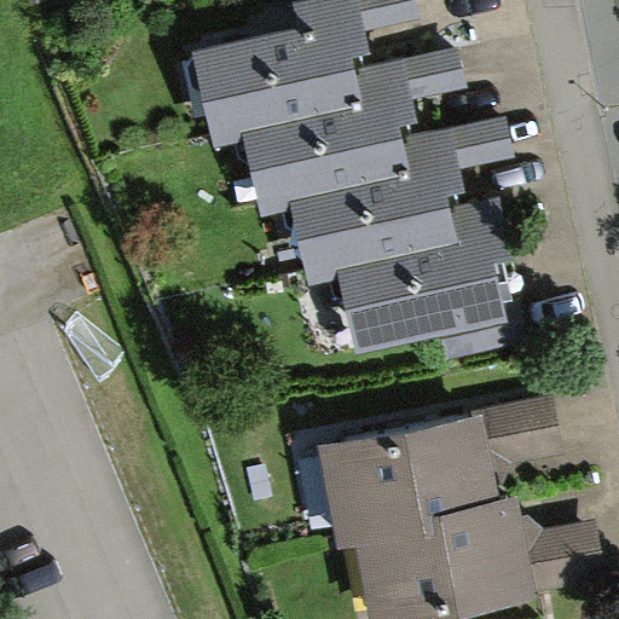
[(244,131),(364,103),(357,68),(354,58),(371,55),(365,32),(423,18),(420,0),(307,0),(291,4),(296,27),(192,50),(215,148),(246,140),(244,131)]
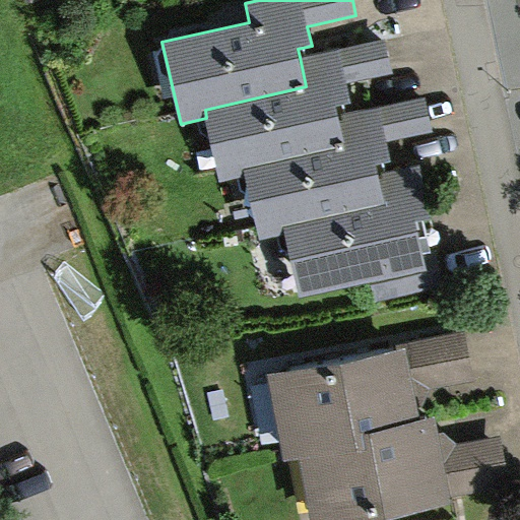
[(246,169),(346,147),(338,116),(336,107),(352,104),(347,85),(396,74),(388,37),(300,57),(306,86),(205,110),(206,118),(220,183),(248,177),(246,169)]
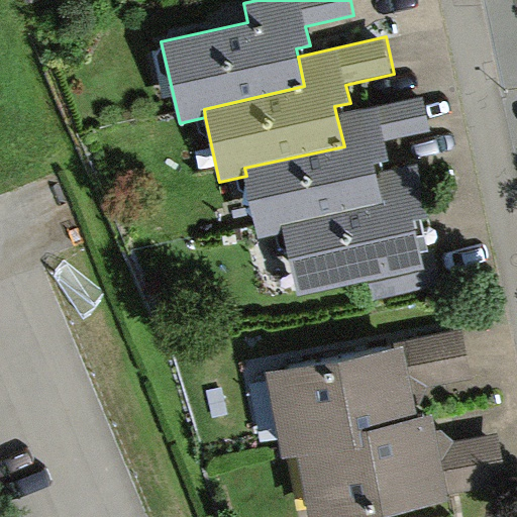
[(285,227),(386,206),(379,174),(376,165),(390,162),(386,143),(432,133),(424,97),(336,115),(344,146),(244,168),(246,176),(262,240),(286,234),(285,227)]
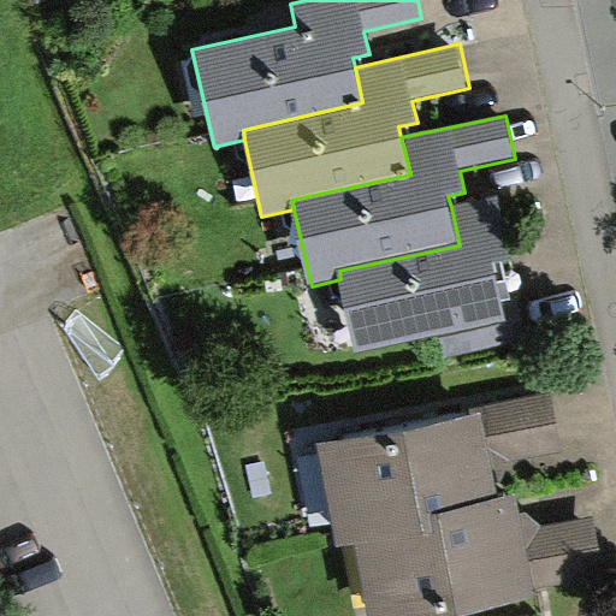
[(460,246),(339,271),(341,279),(356,353),(439,335),(444,356),(522,339),(513,296),(498,298),(490,259),(509,255),(497,197),(451,207),(460,246)]
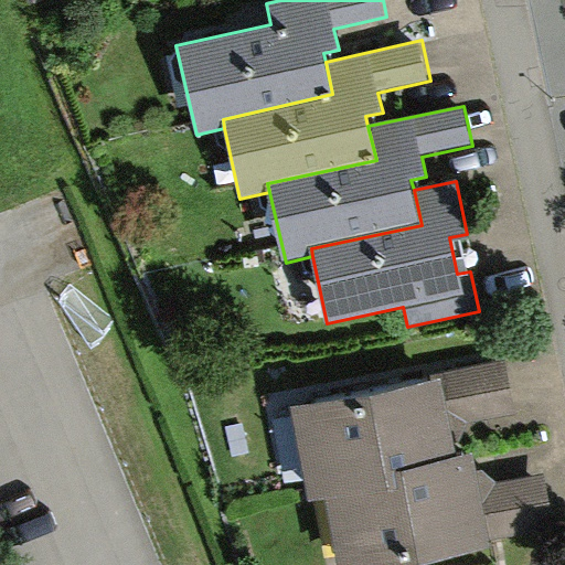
[(395,468),(455,456),(452,444),(460,443),(470,424),(520,414),(508,359),(428,374),(430,381),(292,408),(311,500),(323,498),(398,483),(395,468)]
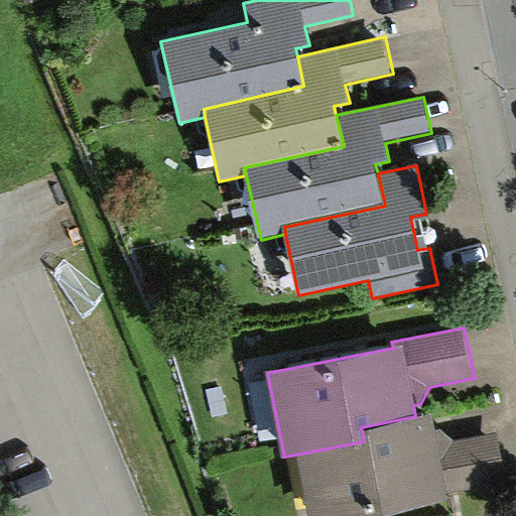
[(295,455),(306,515),(362,515),(448,500),(447,493),(507,482),(498,433),(454,441),(441,430),(434,431),(431,413),(415,416),(361,427),(364,441),(295,455)]
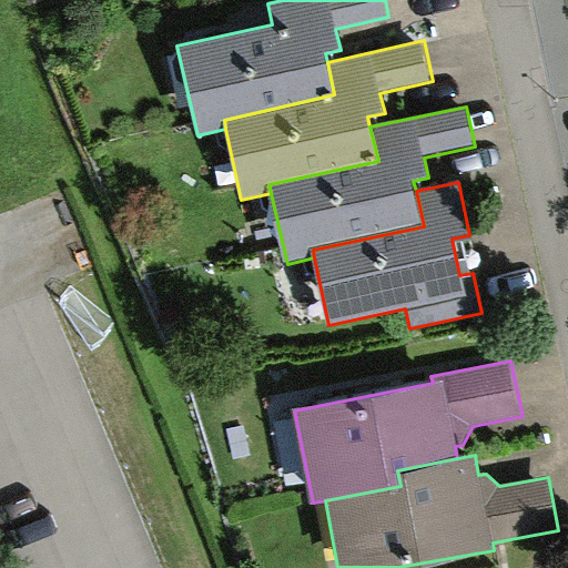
All buildings are outlined.
